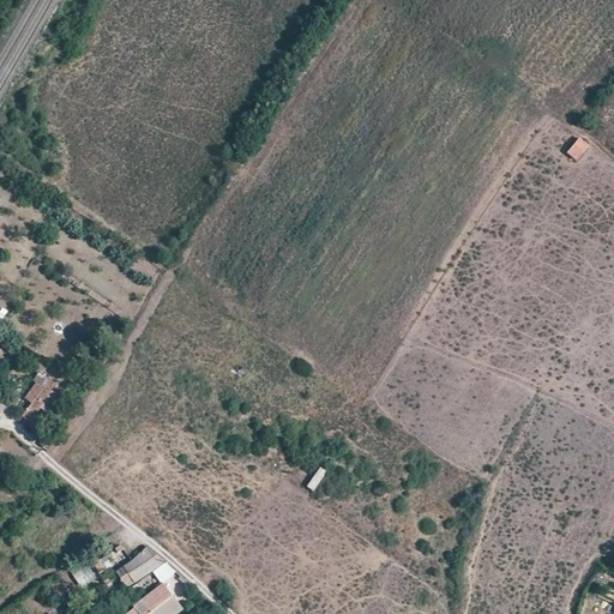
[(569,155),(576,161),(588,148),(579,140),(569,155)]
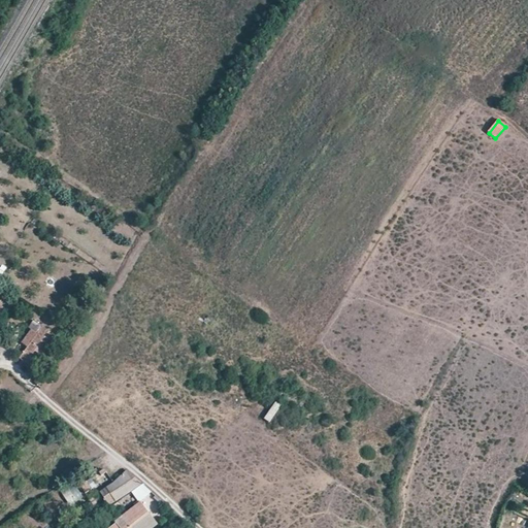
[(23,356),(33,364),(56,335),(44,326),(23,356)]
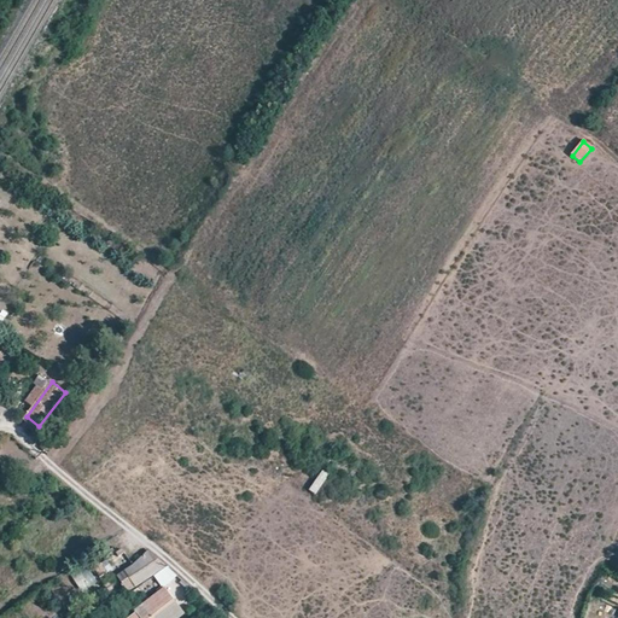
[(322,470),(309,490),(316,495),(330,474),(322,470)]
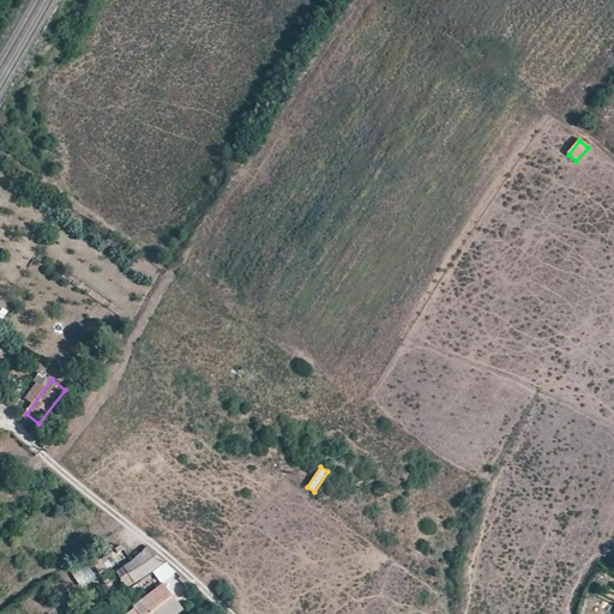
[(131,590),(167,565),(156,555),(148,549),(133,563),(119,572),(131,590)]
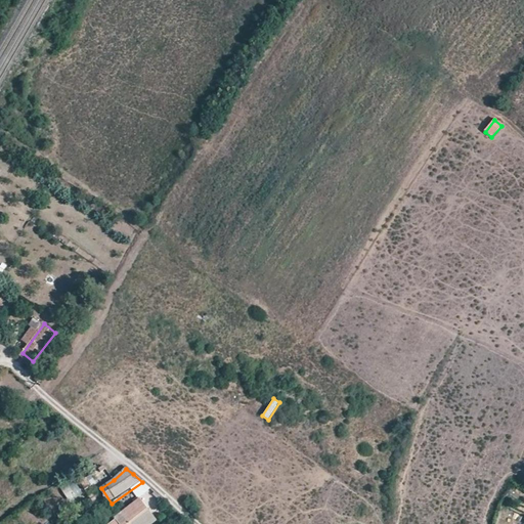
[(73,480),(61,490),(73,503),(84,492),(73,480)]
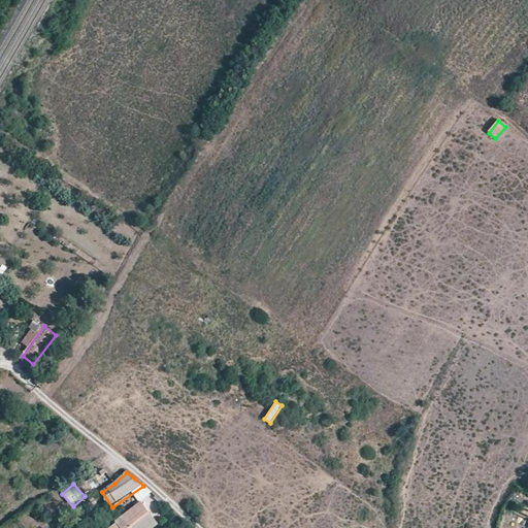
[(138,503),(113,525),(116,527),(130,527),(146,514),(138,503)]
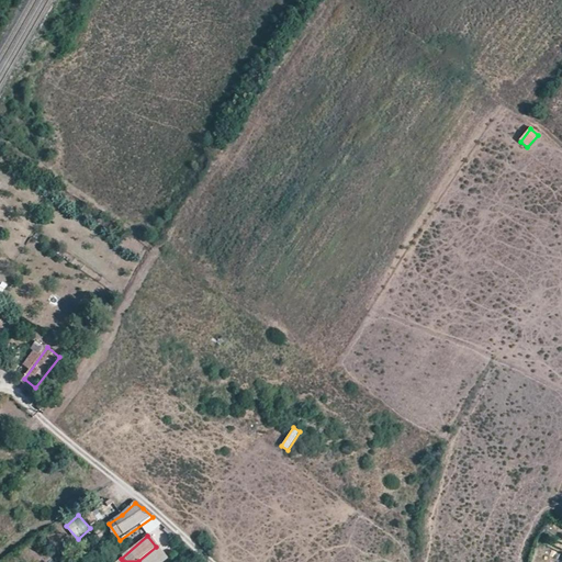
[(138,561),(160,561),(166,558),(156,547),(138,561)]
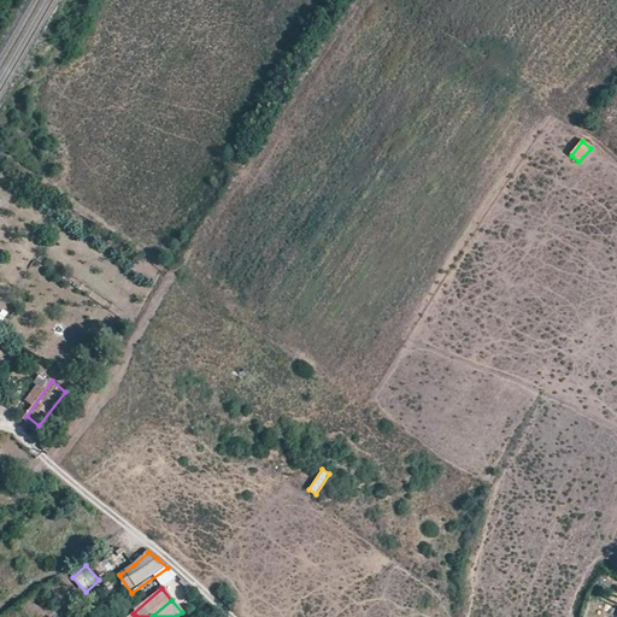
All buildings are outlined.
